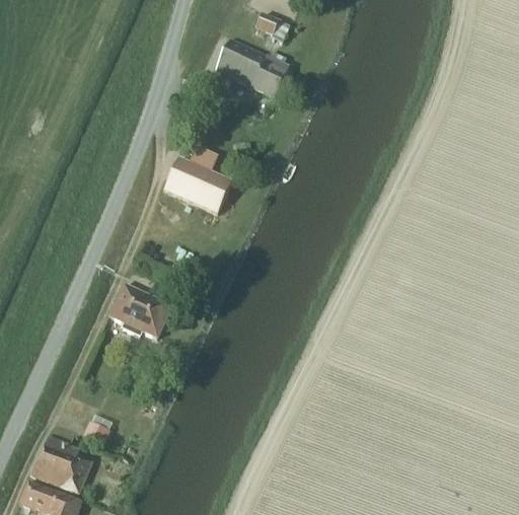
[(276,21),(261,15),(254,29),(271,37),(270,40),(281,45),(289,27),(277,21),(276,21)]
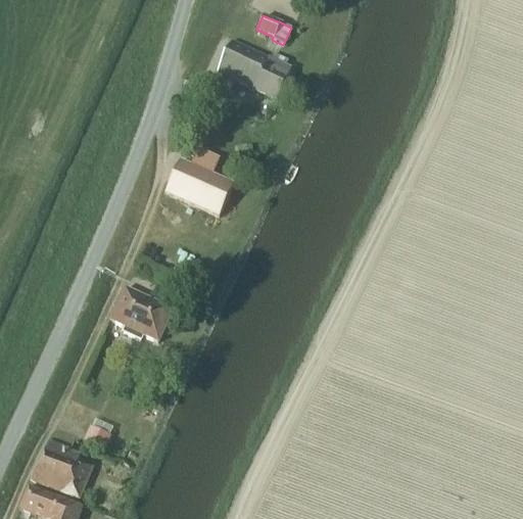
[(269,59),(230,40),(216,71),(276,99),(290,68),(284,66),(287,60),(272,53),(269,59)]
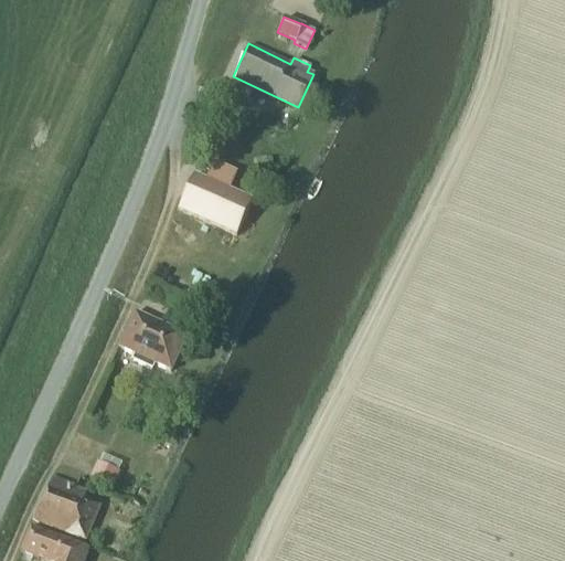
[(234,99),(241,84),(231,78),(223,95),(234,99)]
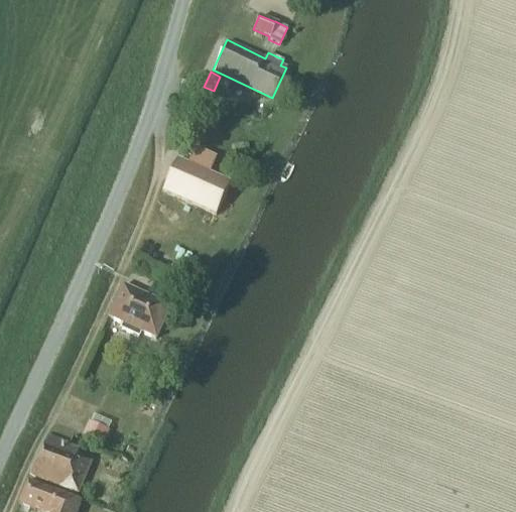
[(215,157),(194,147),(186,162),(208,172),(215,157)]
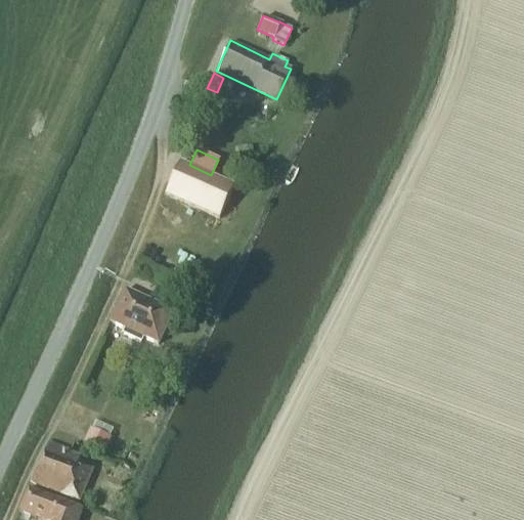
[(189,165),(179,160),(164,191),(217,217),(232,184),(211,175),(189,165)]
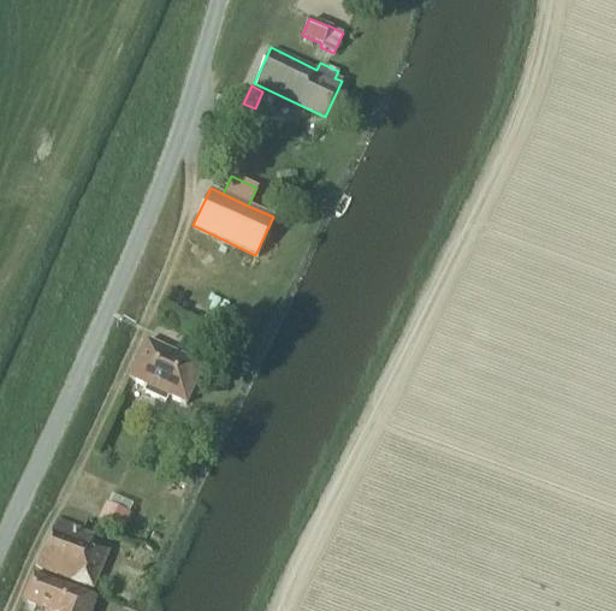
[(185,404),(203,365),(146,337),(126,377),(144,386),(142,391),(165,402),(167,396),(185,404)]
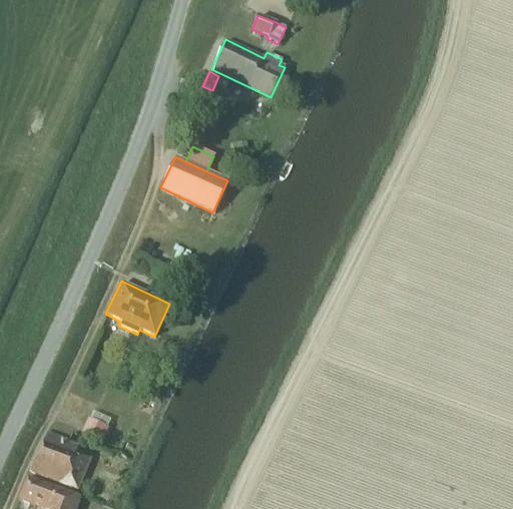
[(108,424),(89,415),(81,432),(100,441),(108,424)]
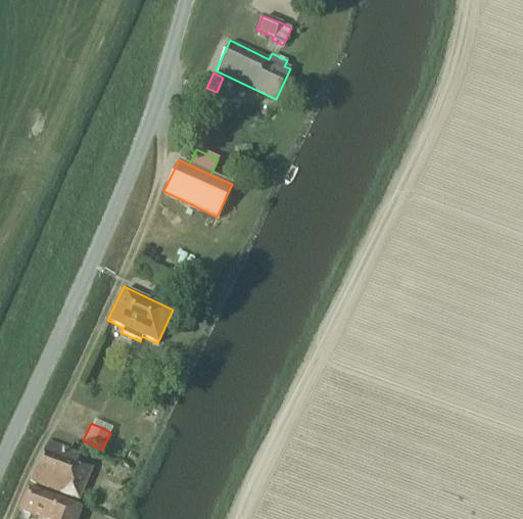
[(79,499),(93,468),(79,462),(82,456),(72,452),(73,450),(49,439),(29,478),(79,499)]
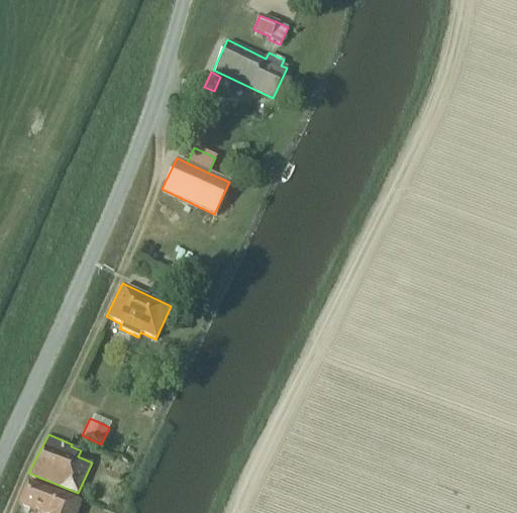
[(75,512),(81,502),(26,481),(17,503),(41,512),(75,512)]
